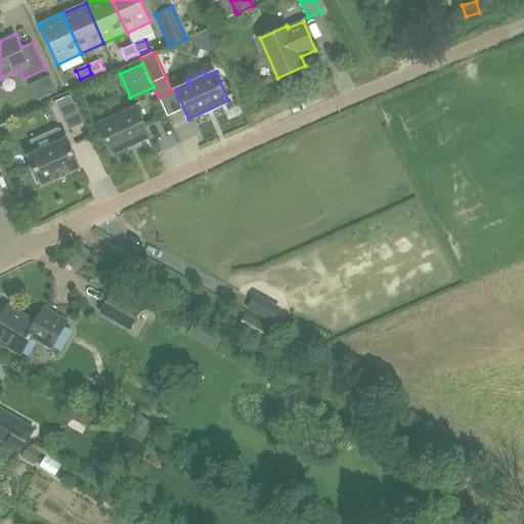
[(57,93),(50,79),(31,87),(38,102),(57,93)]
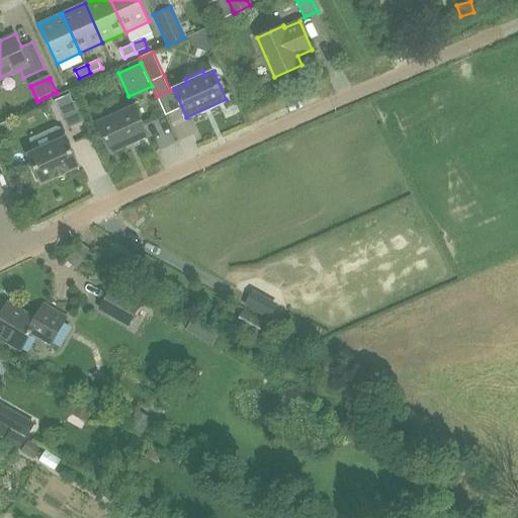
[(68,128),(84,121),(75,101),(60,108),(68,128)]
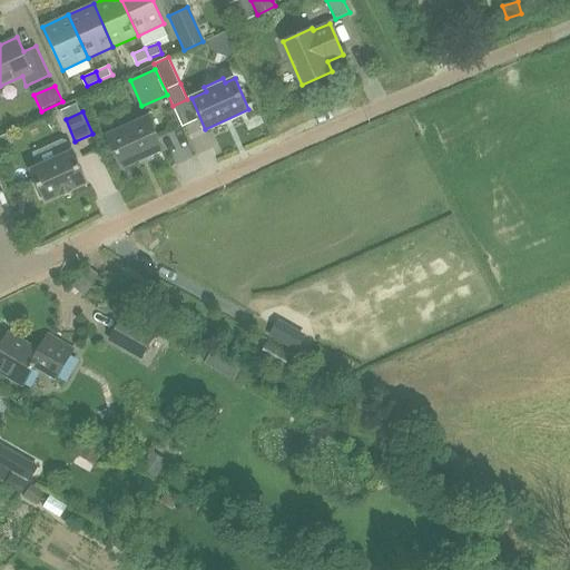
[(163,147),(149,118),(109,136),(123,166),(163,147)]
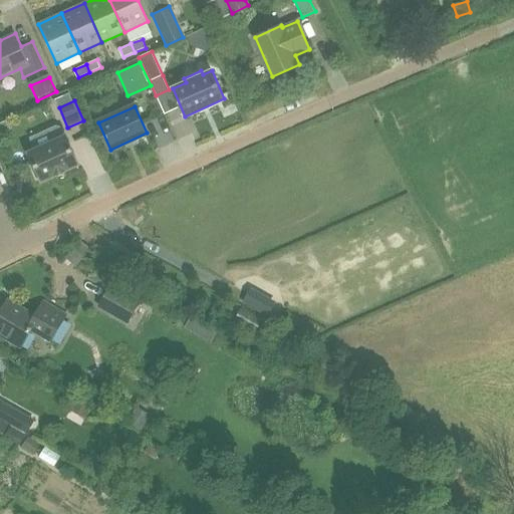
[(185,124),(162,124),(163,145),(176,145),(176,143),(186,142),(185,124)]
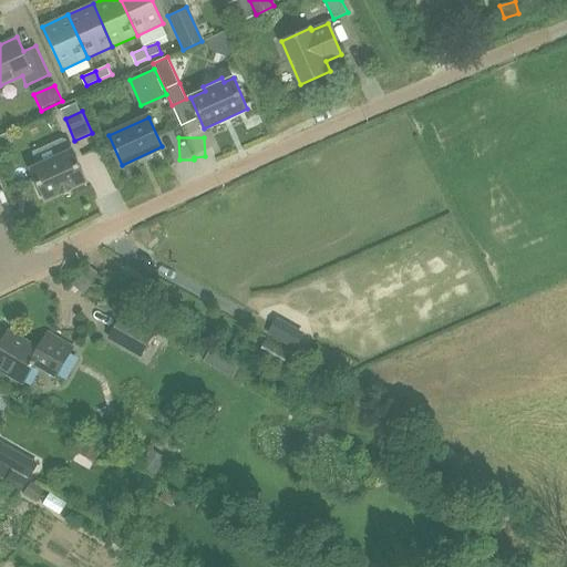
[(32,168),(38,181),(33,183),(40,196),(44,195),(45,198),(86,179),(73,151),(70,143),(61,140),(47,146),(52,160),(32,168)]
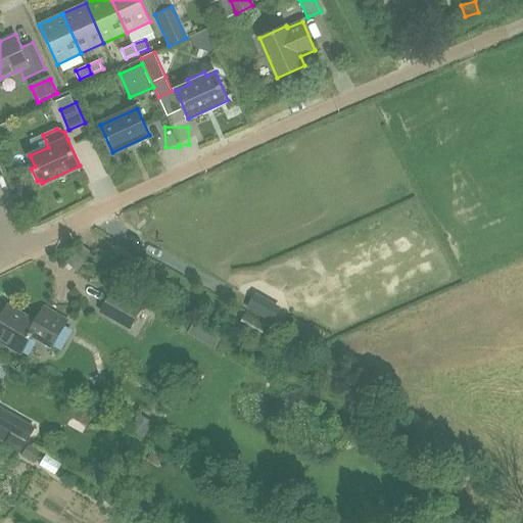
[(112,295),(100,316),(131,333),(143,312),(112,295)]
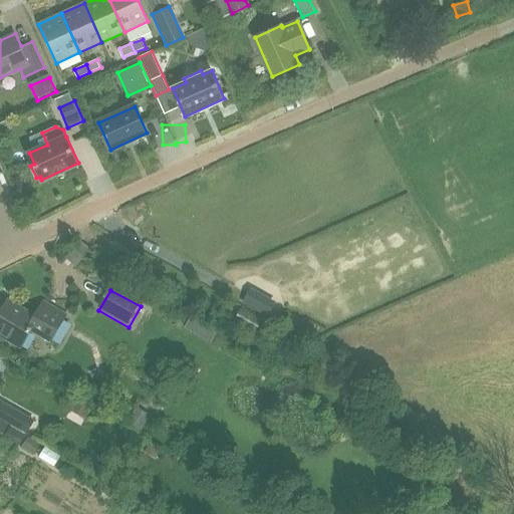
[(273,303),(251,291),(244,302),(266,315),(273,303)]
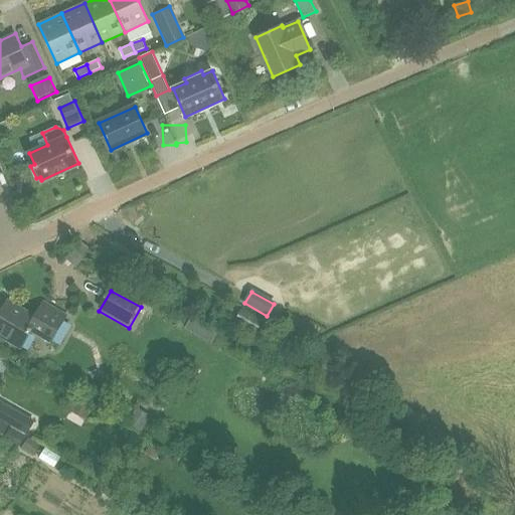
[(0,313),(0,336),(21,348),(31,330),(51,342),(66,315),(43,302),(35,317),(7,301),(0,313)]
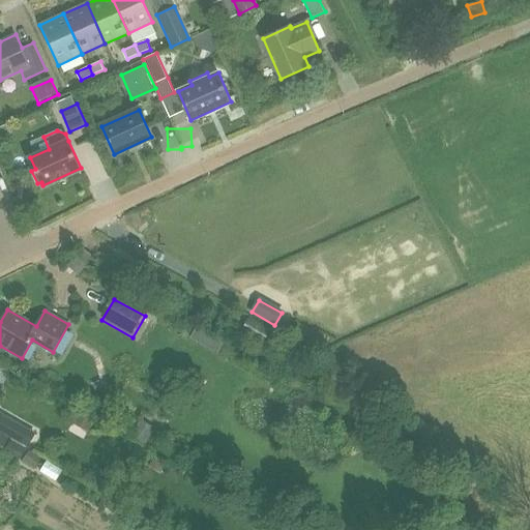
[(243,328),(263,340),(269,329),(249,318),(243,328)]
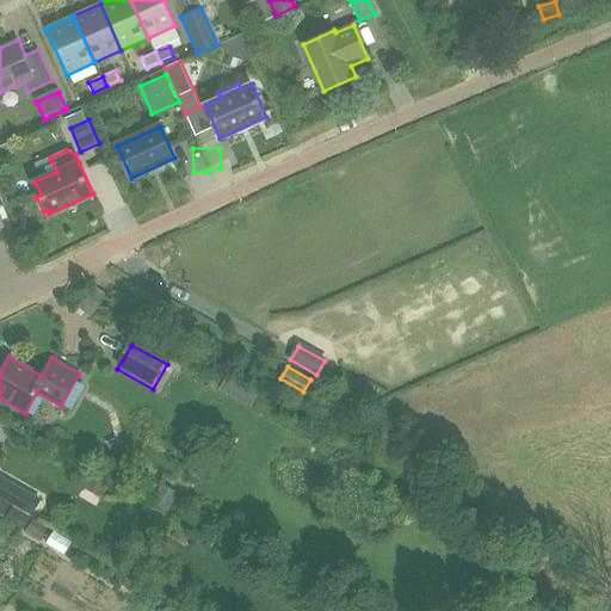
[(0,495),(11,503),(19,489),(0,477),(0,495)]
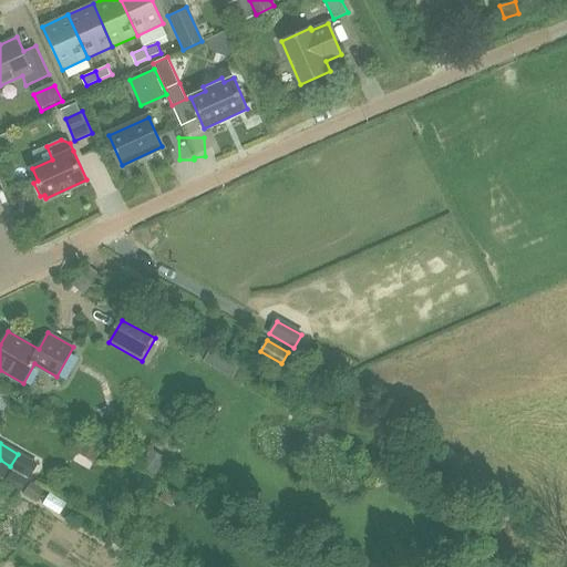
[(152,446),(141,465),(154,473),(165,454),(152,446)]
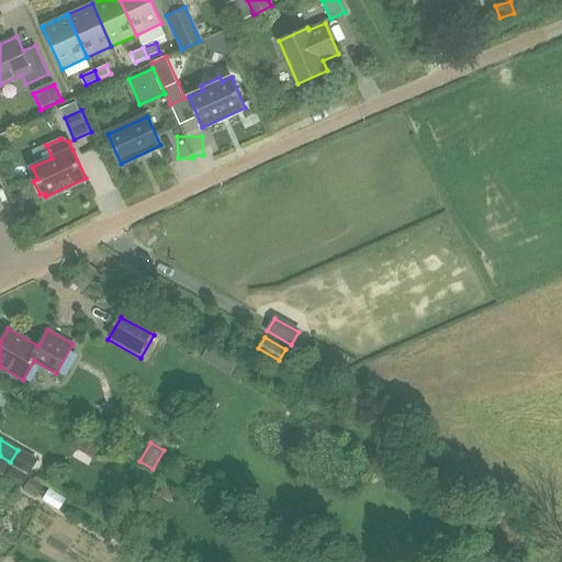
[(0,480),(10,465),(0,459),(0,480)]
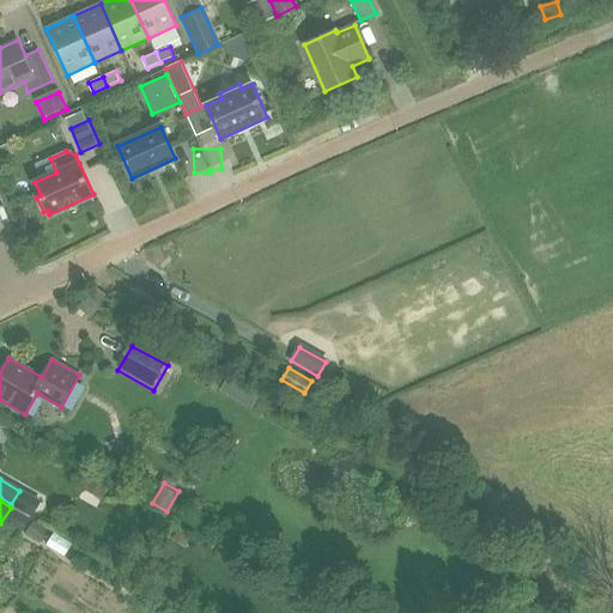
[(12,511),(4,525),(20,534),(28,521),(12,511)]
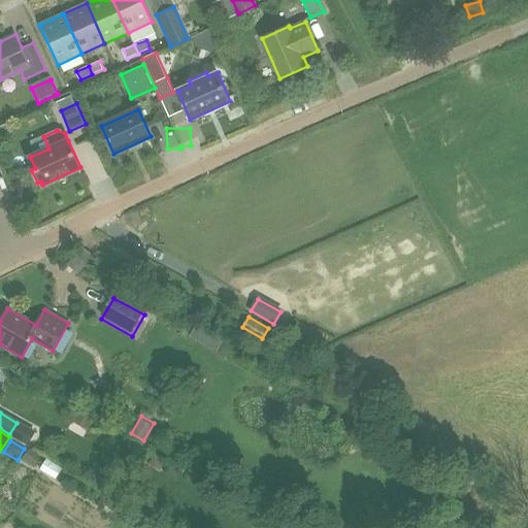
[(41,457),(29,450),(23,460),(34,467),(41,457)]
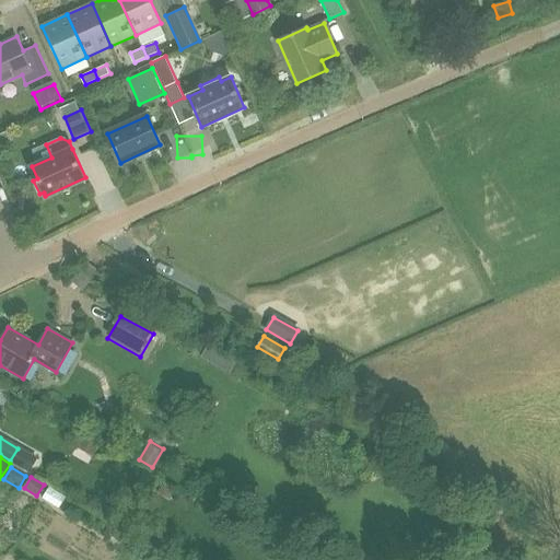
[(158,492),(164,498),(171,488),(164,483),(158,492)]
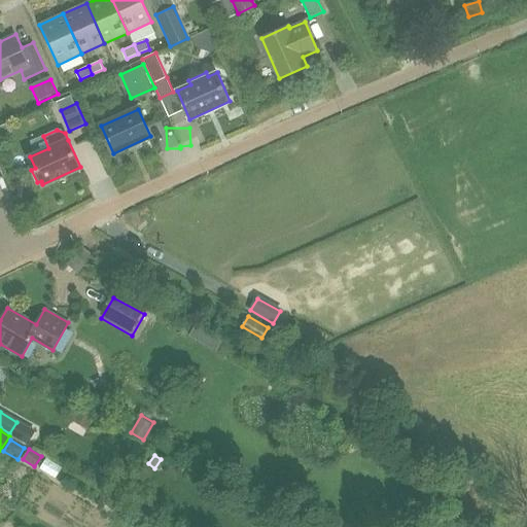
[(166,470),(175,478),(179,471),(170,465),(166,470)]
